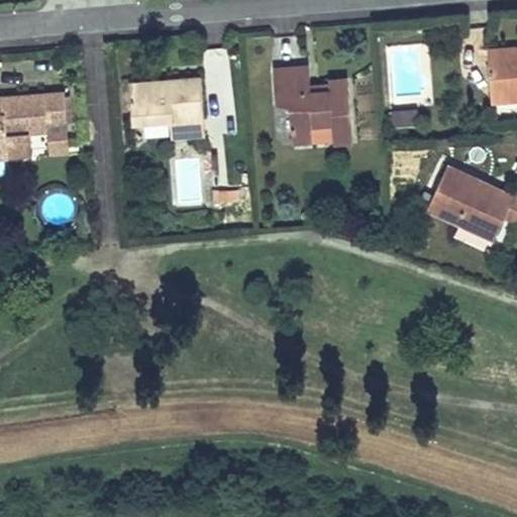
[(516,44),(487,46),(487,55),(516,53),(516,44)]
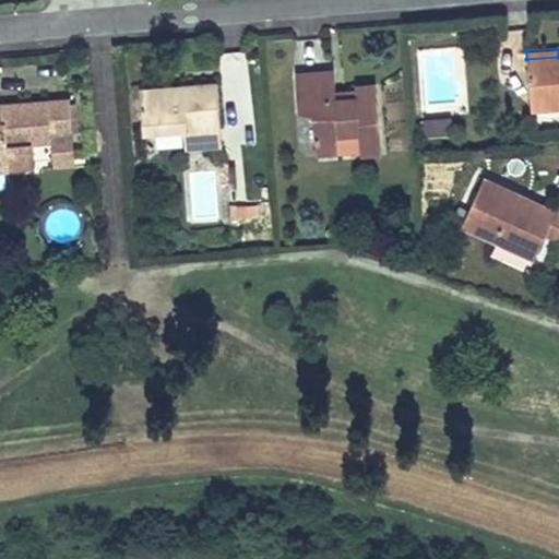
[(558,57),(526,59),(531,110),(558,108),(558,57)]
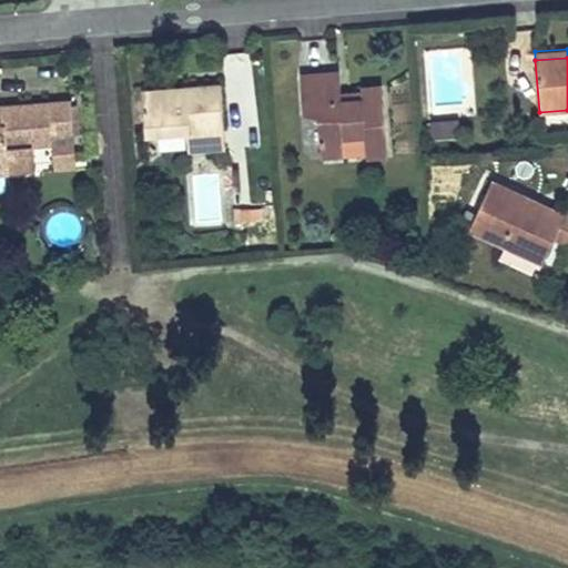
[(338,71),(300,74),(303,119),(317,118),(320,158),(365,154),(366,158),(386,156),(382,85),(361,87),(361,92),(340,93),(338,71)]
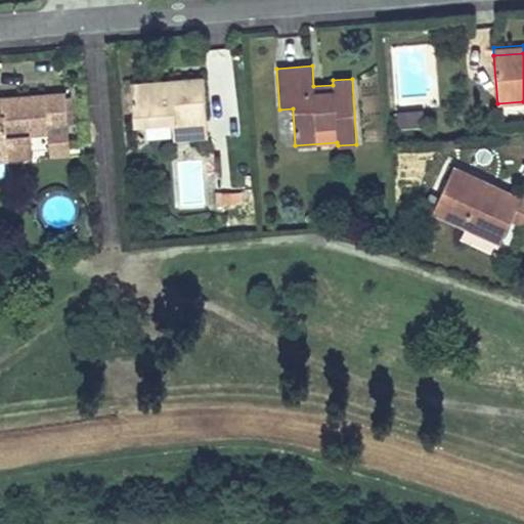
[(132,85),(135,128),(171,126),(207,123),(204,80),(132,85)]
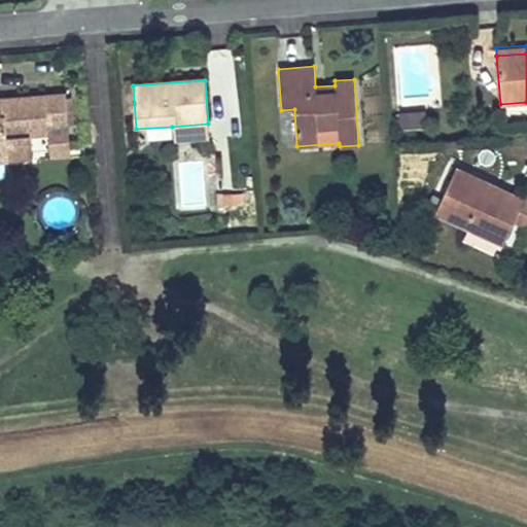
[(47,131),(68,129),(64,93),(0,98),(0,162),(32,160),(30,138),(47,136),(47,131)]
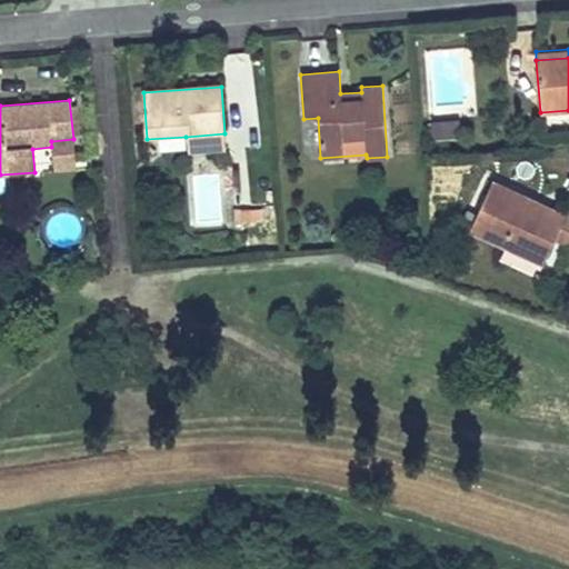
[(225,133),(186,137),(188,158),(227,155),(225,133)]
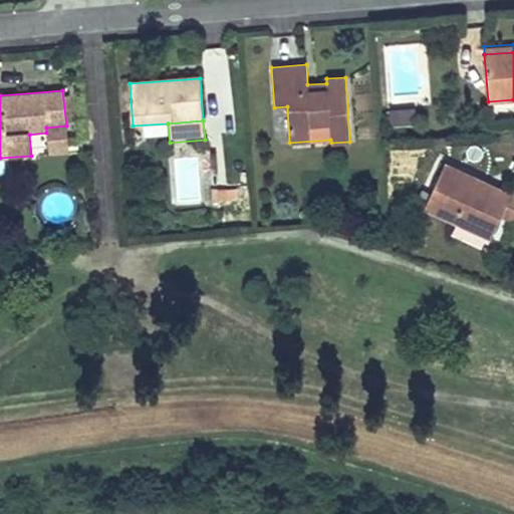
[(69,153),(66,125),(46,127),(46,133),(48,155),(69,153)]
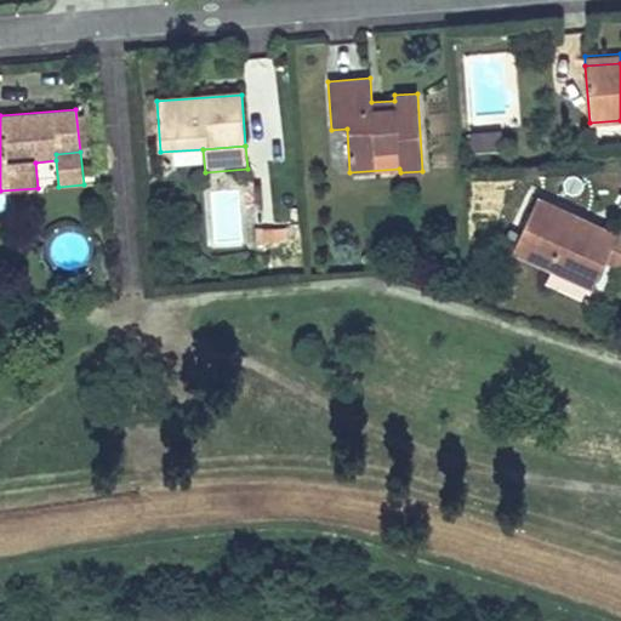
[(616,234),(537,198),(512,255),(592,290),(605,262),(620,269),(620,227),(616,234)]
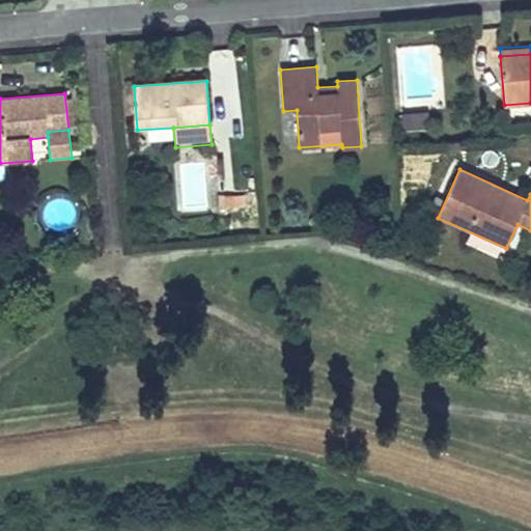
[(218,205),(245,210),(247,195),(220,191),(218,205)]
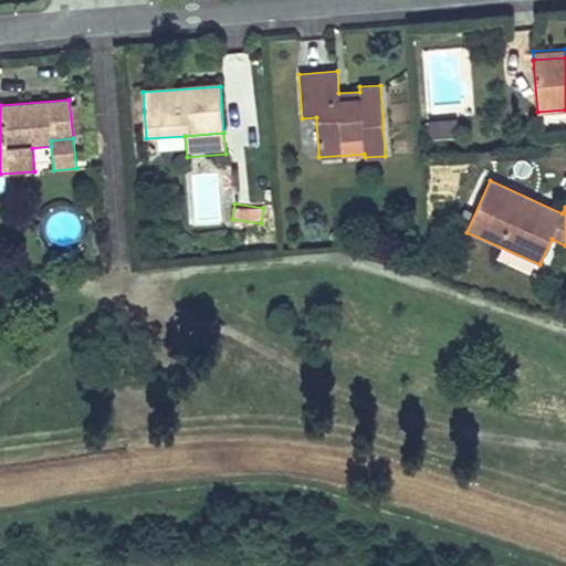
[(219,226),(220,210),(190,208),(189,223),(219,226)]
